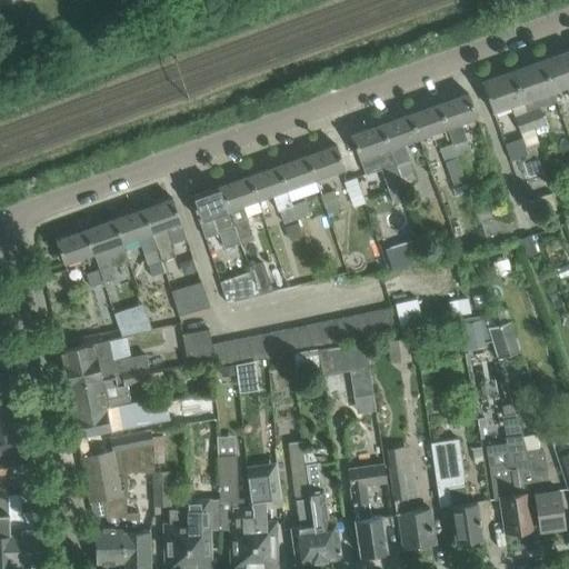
[(568,50),(541,60),(552,90),(566,86),(568,95),(568,50)]
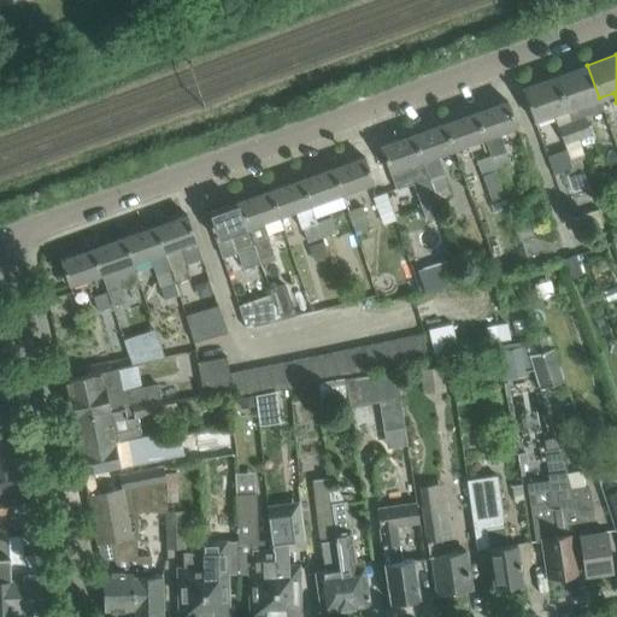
[(587,65),(556,77),(566,110),(599,98),(587,65)]
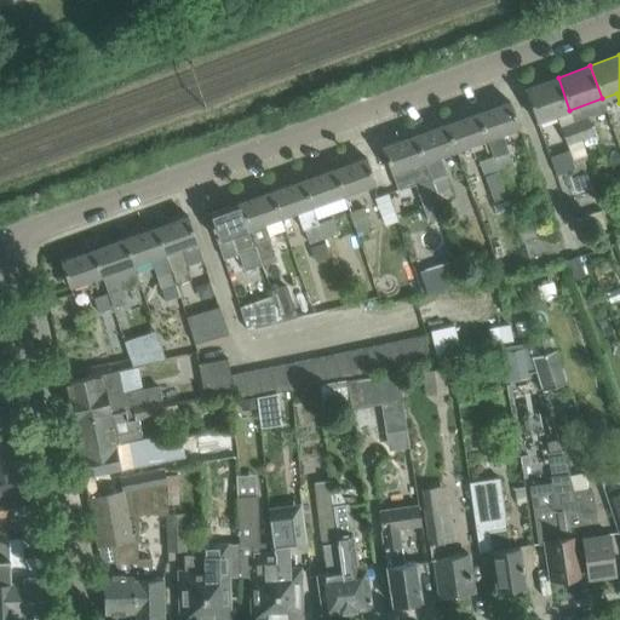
[(526,89),(528,96),(538,121),(557,115),(569,150),(572,160),(586,155),(581,141),(574,121),(569,110),(558,78),(526,89)]
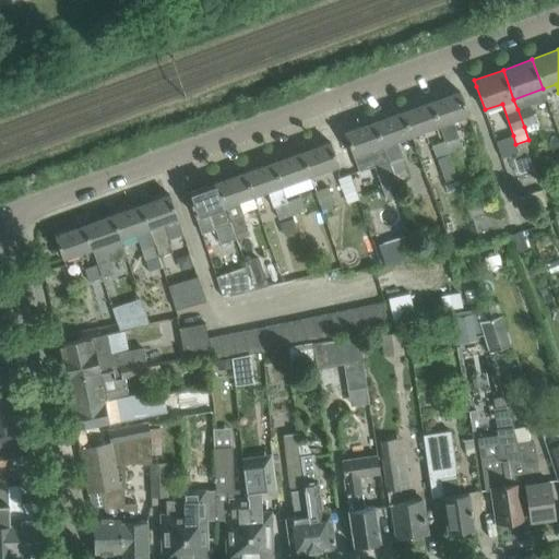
[(460,92),(431,102),(452,159),(464,156),(452,119),(467,114),(460,92)]
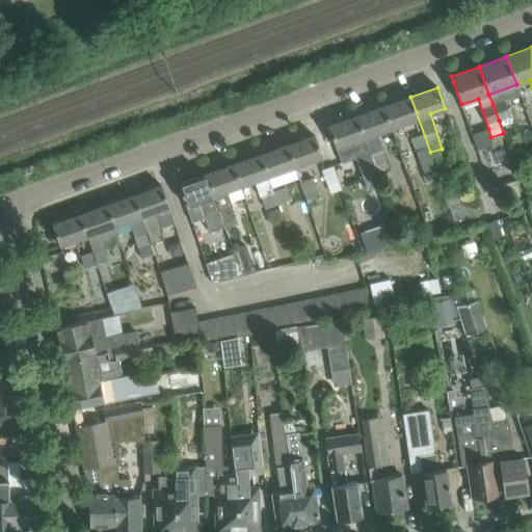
[(410,97),(383,106),(391,128),(417,118),(423,134),(410,138),(415,151),(427,147),(429,153),(430,152),(410,97)]
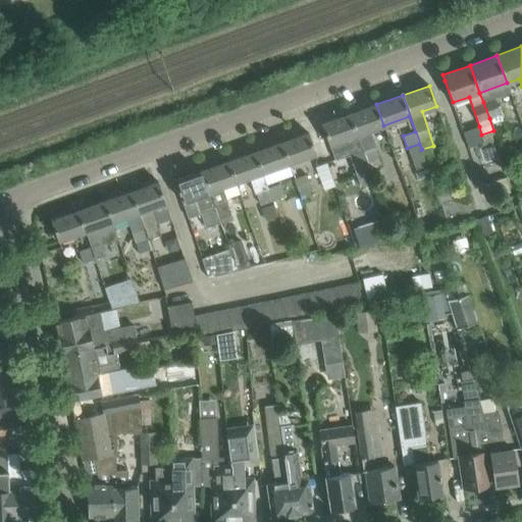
[(494,98),(483,102),(489,118),(500,114),(494,98)]
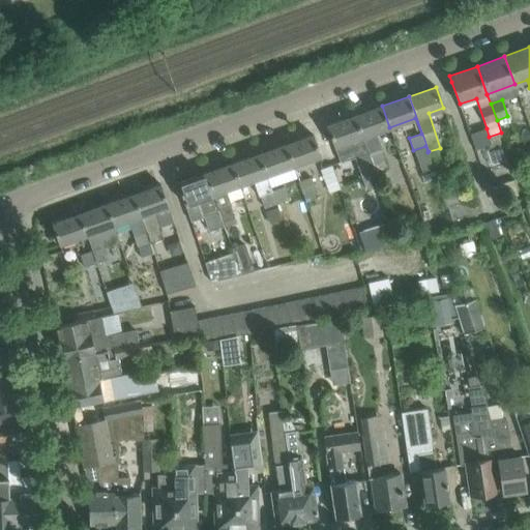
[(389,127),(382,106),(354,116),(372,165),(384,160),(375,133),(389,127)]
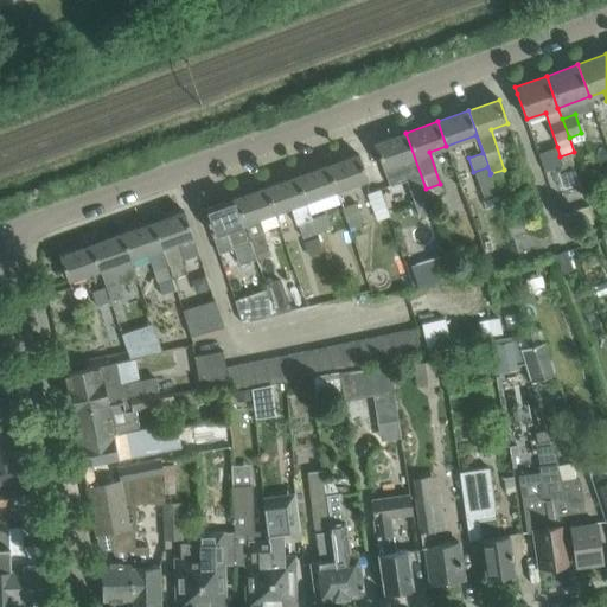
[(406,133),(375,144),(389,185),(407,179),(420,213),(433,209),(426,189),(406,133)]
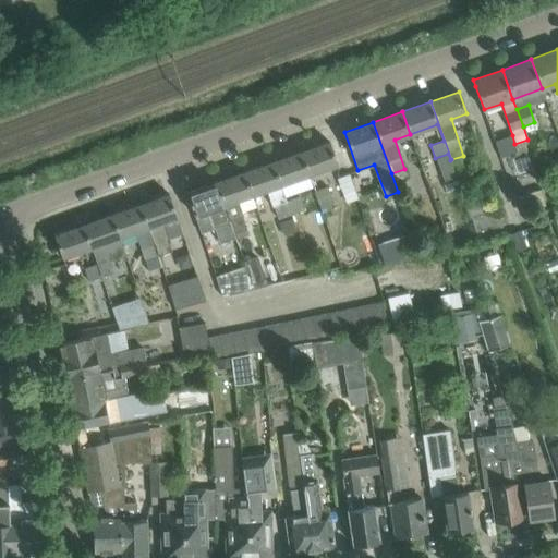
[(512,135),(501,140),(507,155),(509,154),(518,152),(514,144),(512,135)]
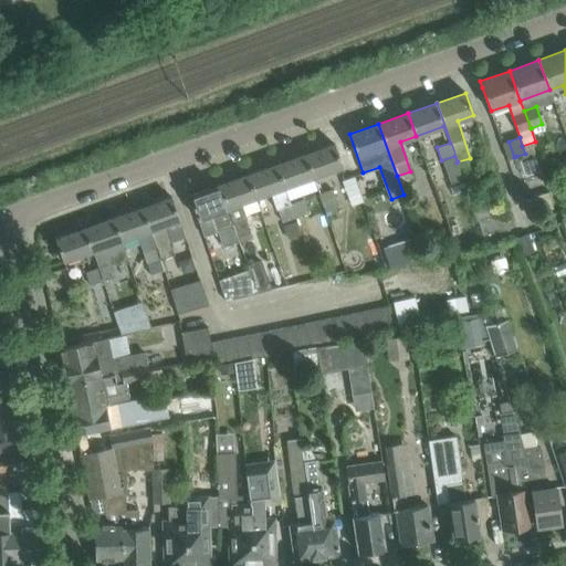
[(305,155),(314,177),(343,167),(334,144),(305,155)]
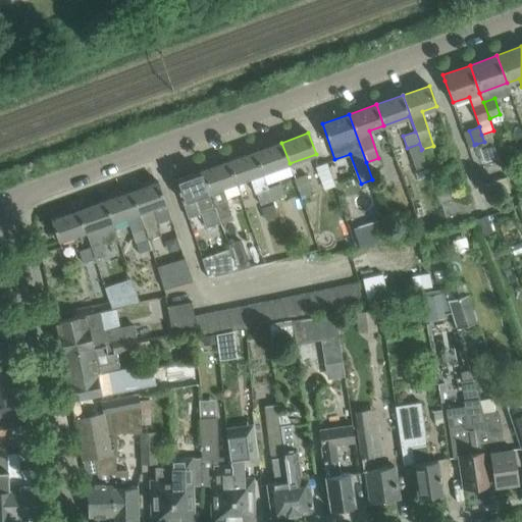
[(262,172),(290,163),(281,143),(255,152),(262,172)]
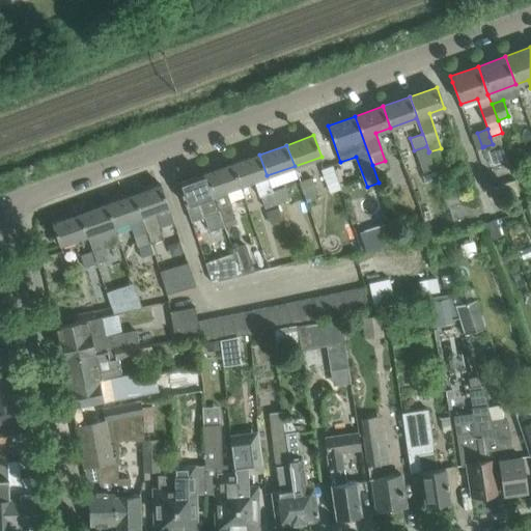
[(232,164),(240,186),(253,180),(259,195),(264,207),(277,203),(273,191),(267,175),(259,155),(232,164)]
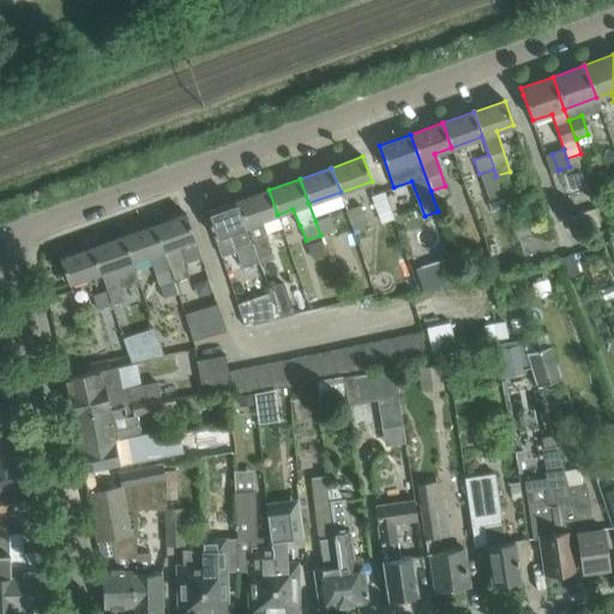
[(263,229),(260,221),(277,215),(269,190),(238,200),(258,258),(271,253),(263,229)]
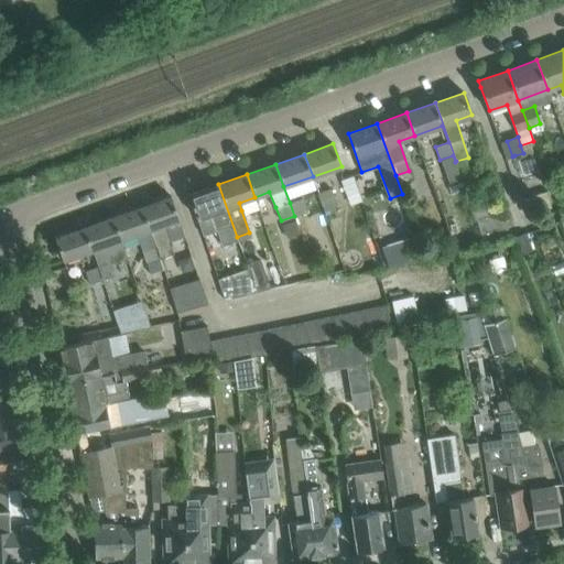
[(354,176),(342,181),(350,205),(361,202),(354,176)]
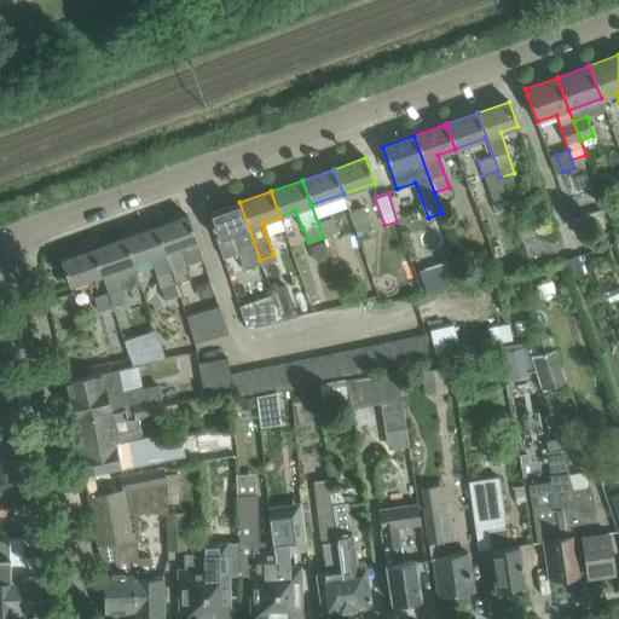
[(260,260),(239,202),(208,214),(224,259),(238,253),(244,270),(261,264),(260,260)]
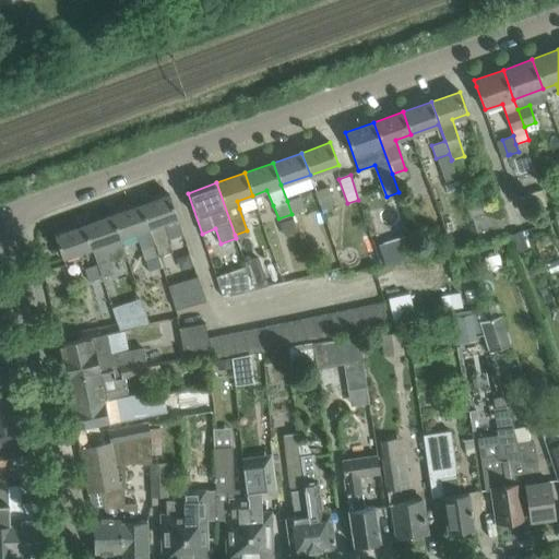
[(328,187),(314,191),(319,204),(332,200),(328,187)]
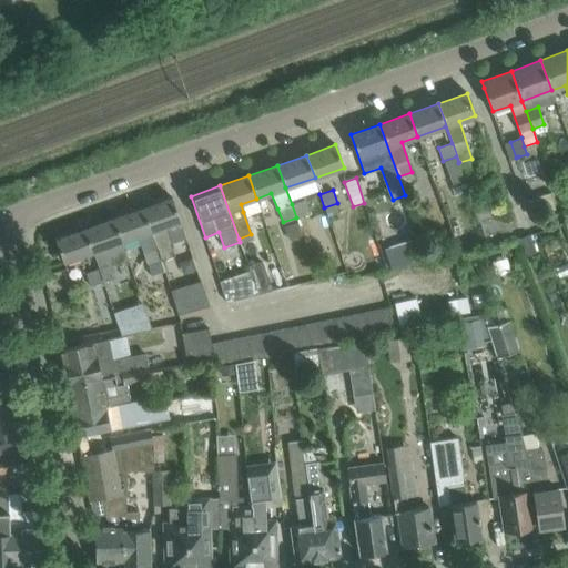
[(526,200),(531,217),(556,211),(550,192),(526,200)]
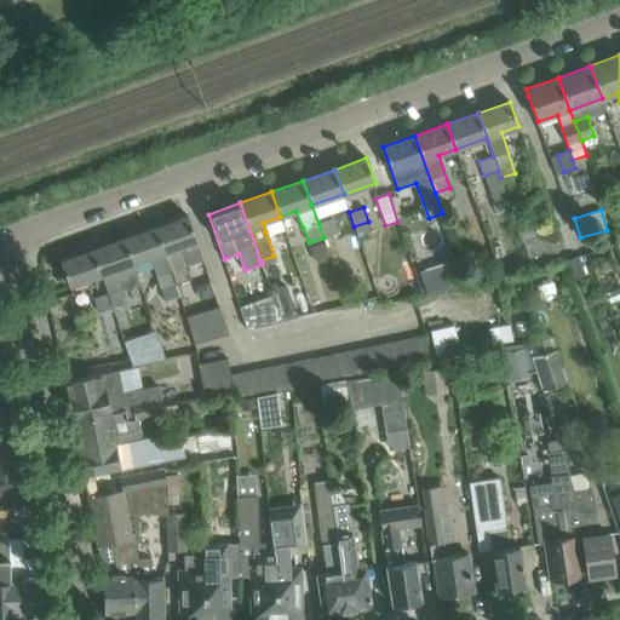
[(188,216),(156,228),(177,285),(190,280),(185,265),(202,259),(188,216)]
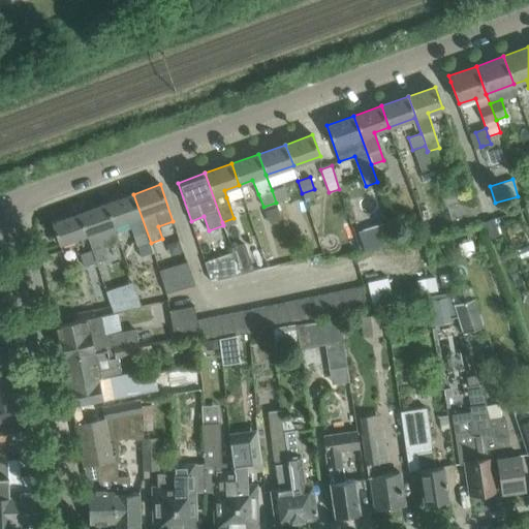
[(283,186),(272,190),(276,203),(288,198),(283,186)]
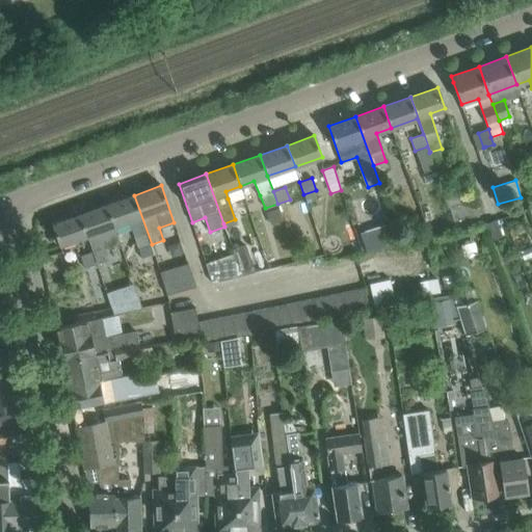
[(473,190),(445,198),(453,222),(479,215),(475,201),(477,201),(473,190)]
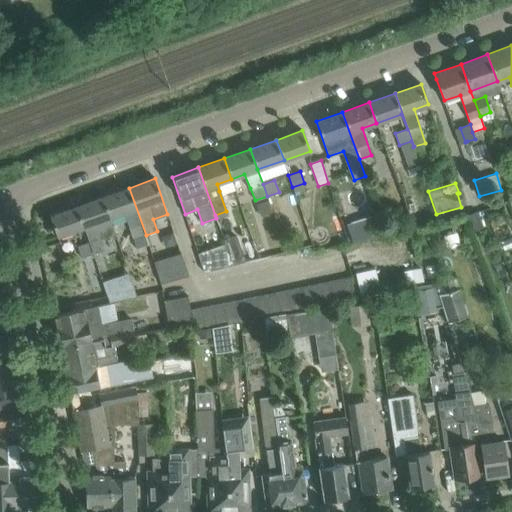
[(129,188),(103,197),(110,218),(124,213),(136,248),(148,244),(145,235),(146,235),(129,188)]
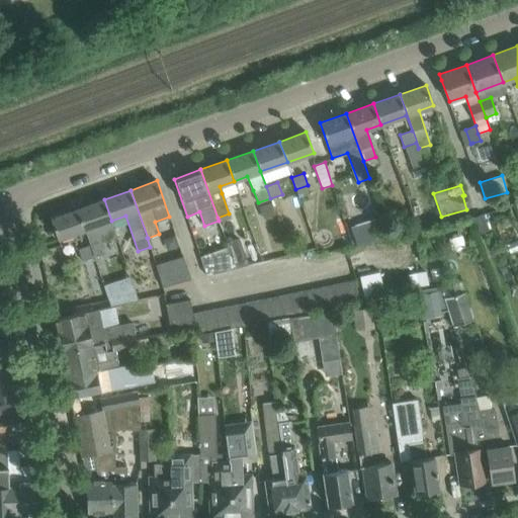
[(104,199),(78,208),(85,230),(90,245),(95,257),(106,253),(102,242),(116,237),(111,221),(104,199)]
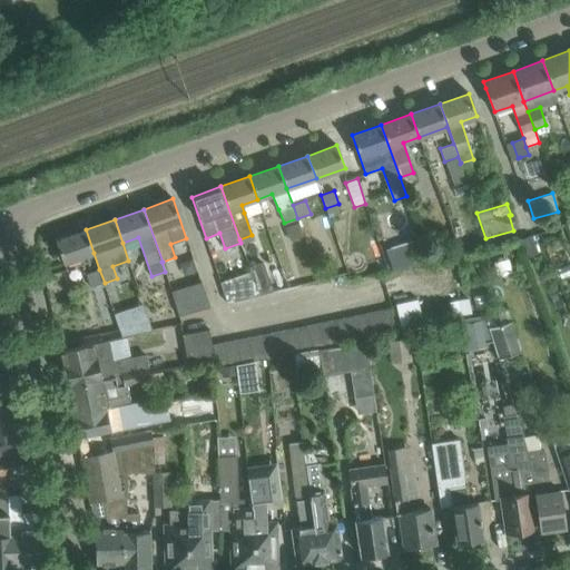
[(298,223),(286,227),(291,241),(304,236),(298,223)]
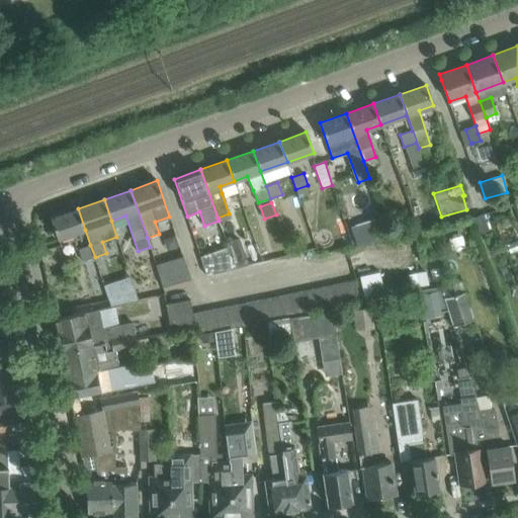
[(84,230),(77,209),(51,219),(58,240),(72,235),(84,230)]
